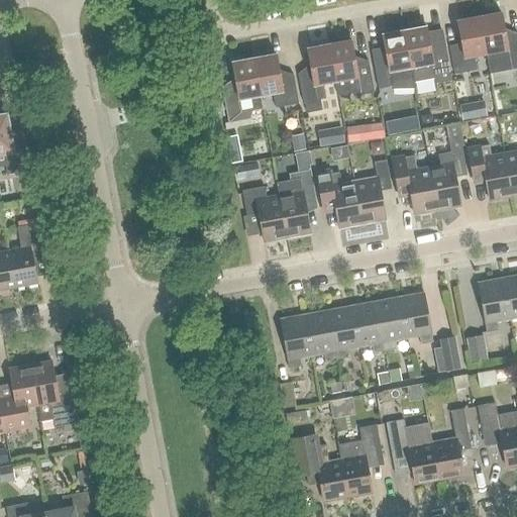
[(505,35),(501,13),(479,17),(486,55),(489,74),(516,69),(516,34),(516,33),(505,35)]
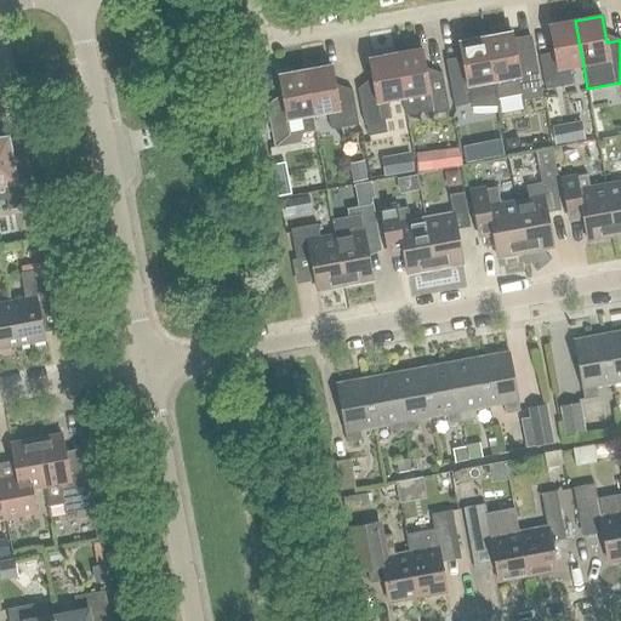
[(548,26),(553,53),(540,56),(546,90),(573,85),(569,68),(584,66),(575,21),(548,26)]
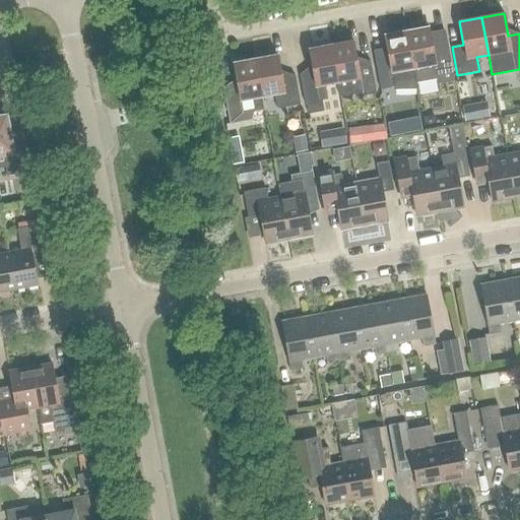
[(448,47),(433,50),(428,27),(406,31),(412,69),(413,68),(416,83),(437,79),(437,84),(454,81),(448,47)]
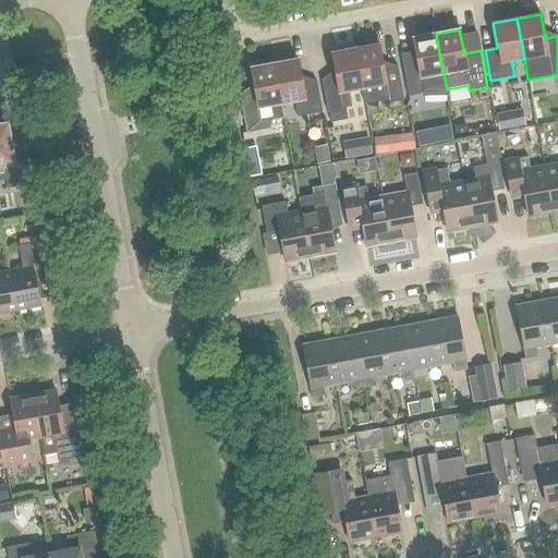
[(443,74),(436,34),(412,38),(416,62),(402,65),(408,97),(422,94),(423,97),(424,97),(447,97),(448,96),(447,89),(444,73),(443,74)]
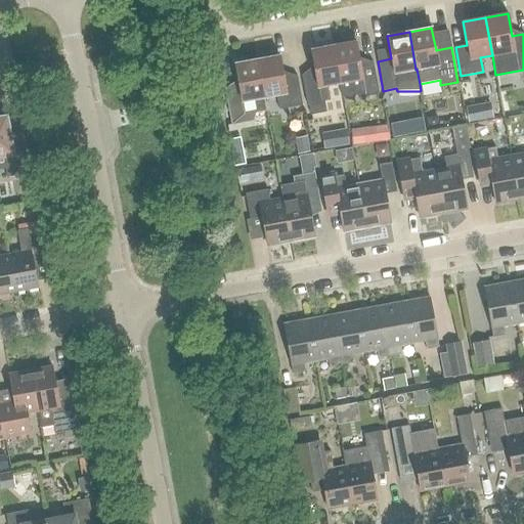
[(338,44),(333,45),(340,83),(342,98),(364,93),(365,97),(379,94),(373,62),(359,64),(355,41),(351,42),(350,38),(338,41),(338,44)]
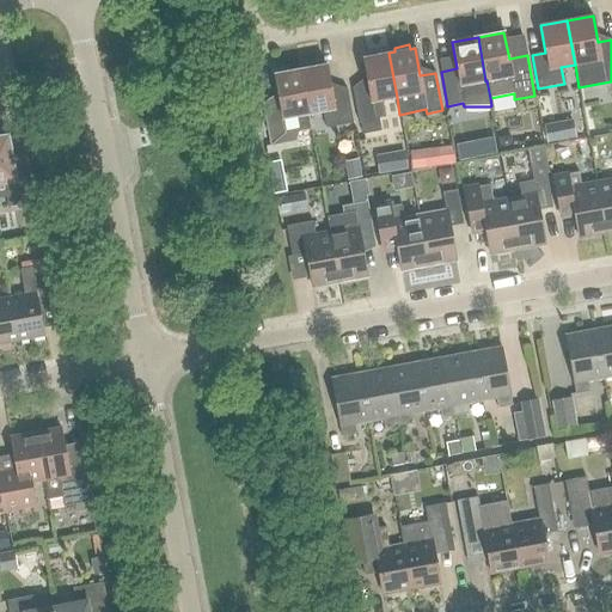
[(359,122),(360,122),(362,135),(381,132),(379,118),(386,117),(383,101),(397,97),(389,53),(362,57),(368,85),(353,87),(359,122)]
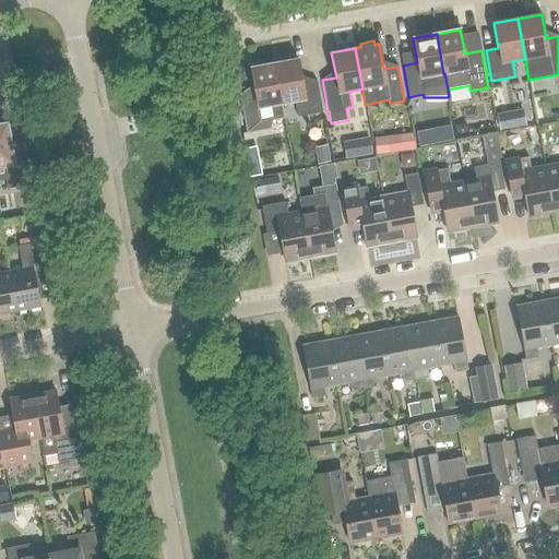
[(317,81),(302,84),(298,59),(274,63),(282,104),(295,102),(297,117),(322,113),(317,81)]
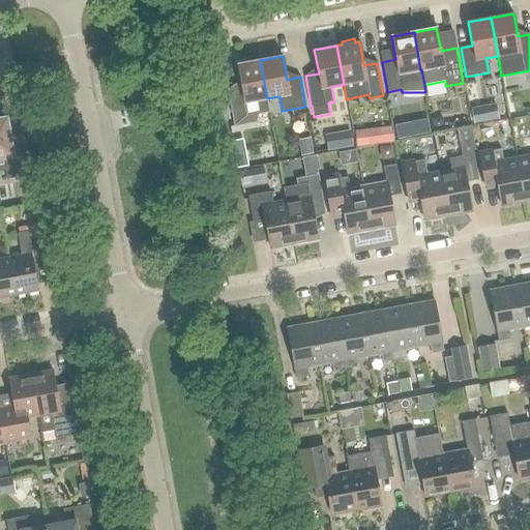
[(237,64),(241,87),(227,90),(234,126),(236,126),(236,125),(246,116),(269,112),(267,98),(260,60),(237,64)]
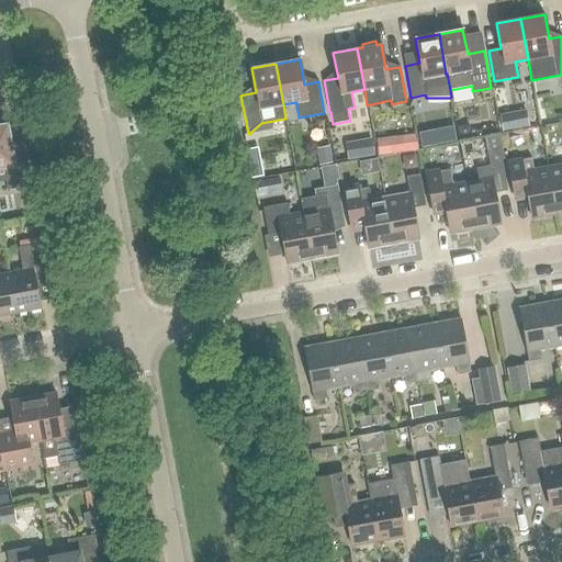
[(499,114),(503,132),(515,130),(512,112),(499,114)]
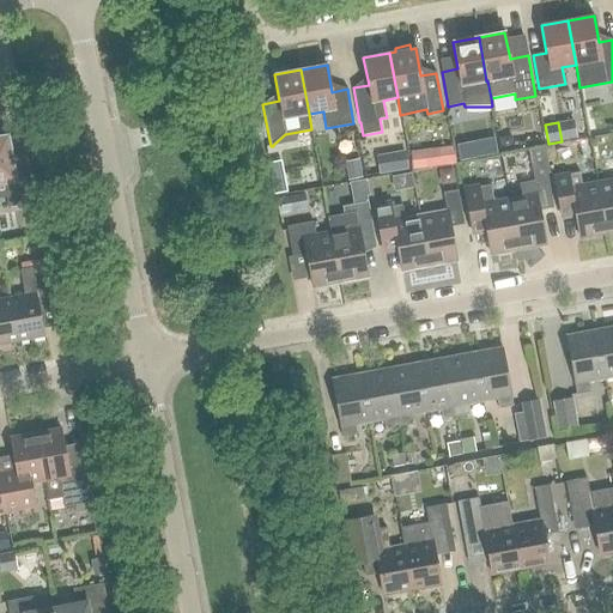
[(511,135),(498,138),(501,151),(514,149),(511,135)]
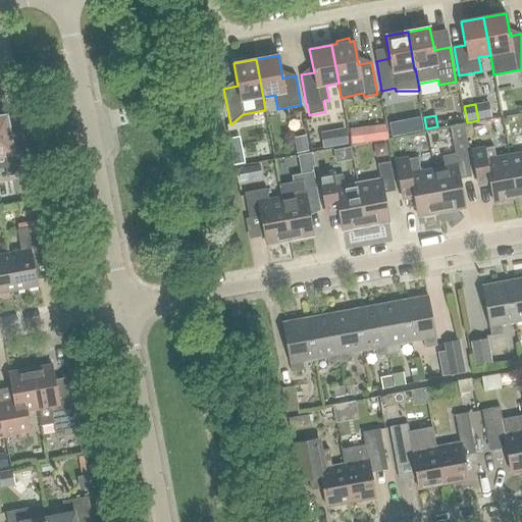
[(0,156),(3,156),(6,176),(30,172),(23,138),(10,141),(6,116),(0,116),(0,156)]
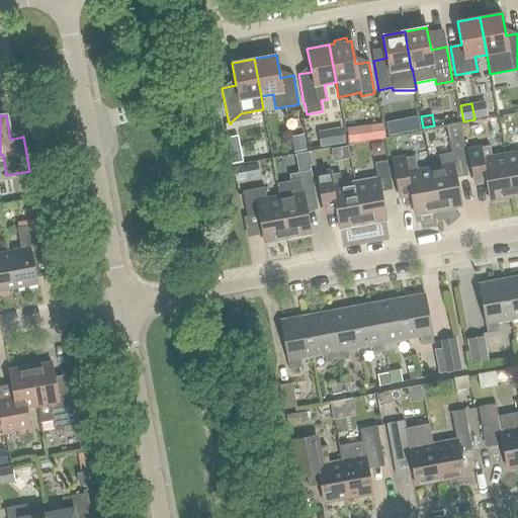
[(385,122),(389,137),(403,134),(400,119),(385,122)]
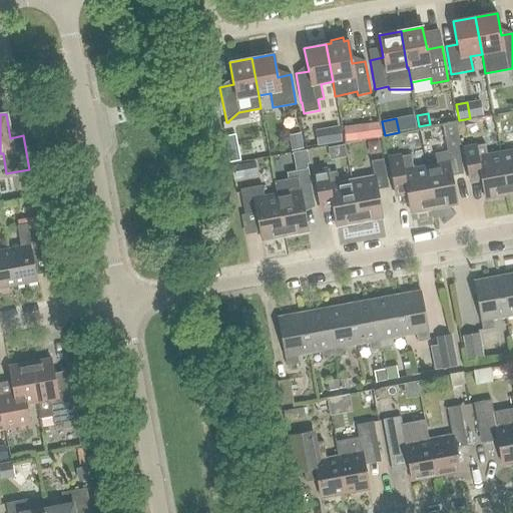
[(324,129),(326,144),(342,142),(340,126),(324,129)]
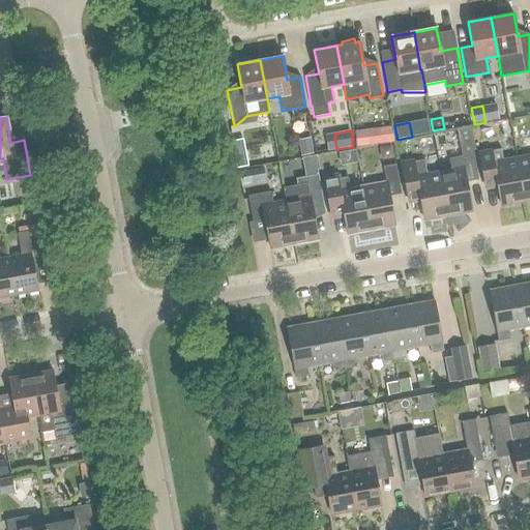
[(354,131),(356,147),(369,145),(366,130),(354,131)]
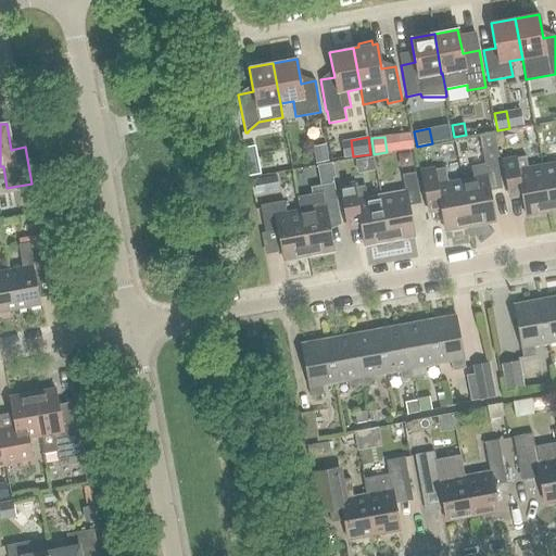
[(328,161),(326,144),(312,147),(315,164),(328,161)]
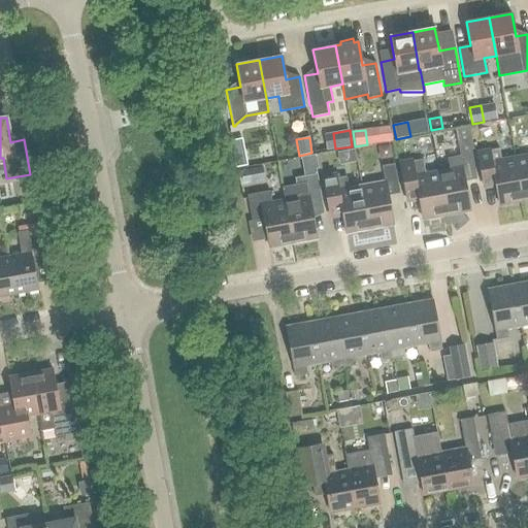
[(451,170),(438,172),(446,215),(469,210),(464,182),(476,179),(471,150),(473,150),(471,140),(458,143),(460,156),(449,158),(451,170)]
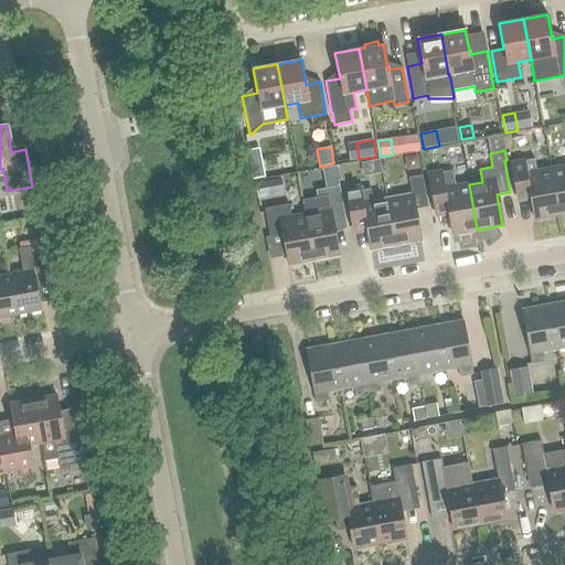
[(418,156),(404,158),(406,171),(420,169),(418,156)]
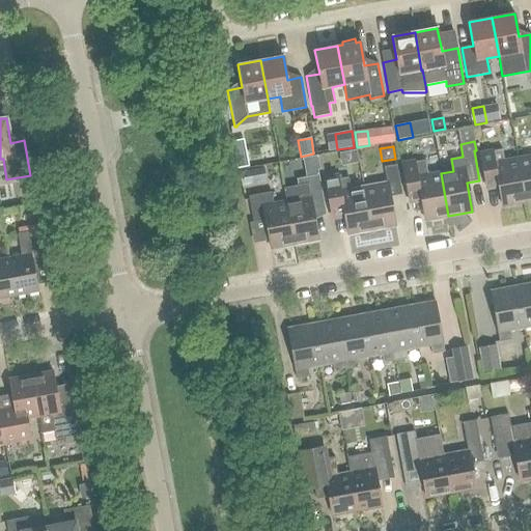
[(479,154),(484,179),(485,189),(498,187),(502,205),(526,201),(518,159),(504,162),(502,149),(479,154)]
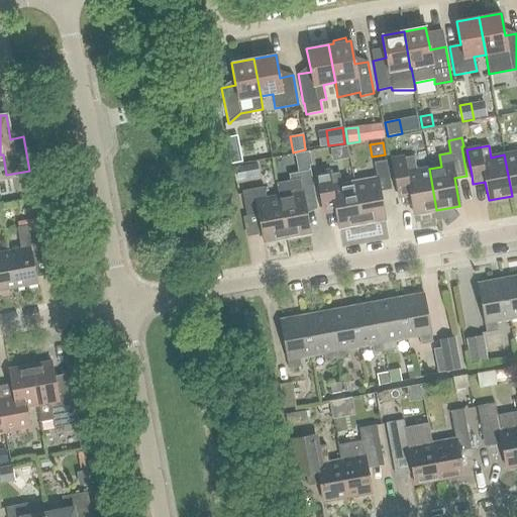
[(229,151),(231,164),(241,162),(239,149),(229,151)]
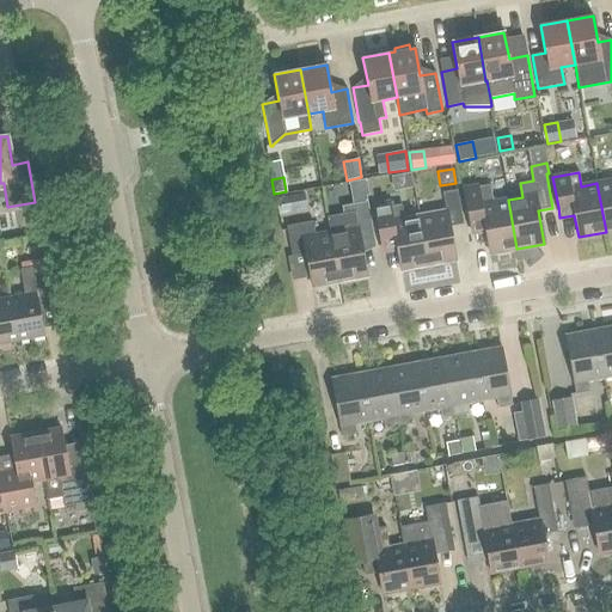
[(611,181),(597,183),(606,232),(611,230),(611,181)]
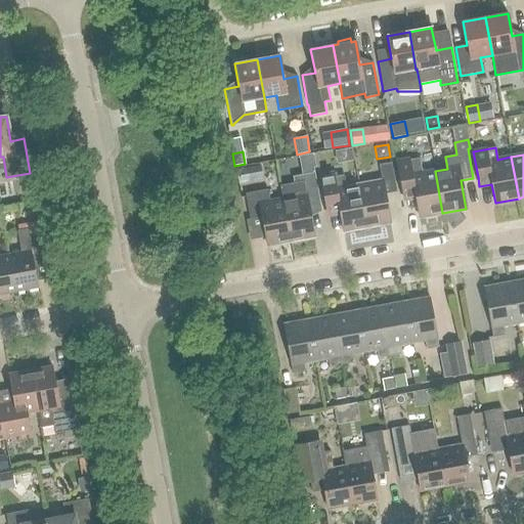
[(420,159),(408,161),(408,160),(396,162),(403,200),(416,198),(419,217),(442,213),(435,171),(422,174),(420,159)]
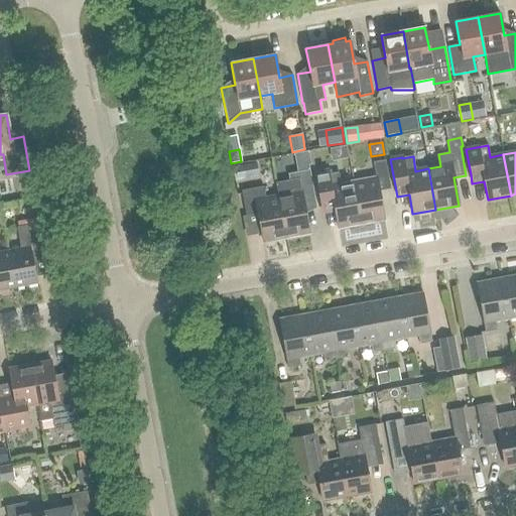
[(384,219),(382,211),(379,191),(391,189),(385,160),(373,162),(376,178),(354,182),(361,224),(384,219)]
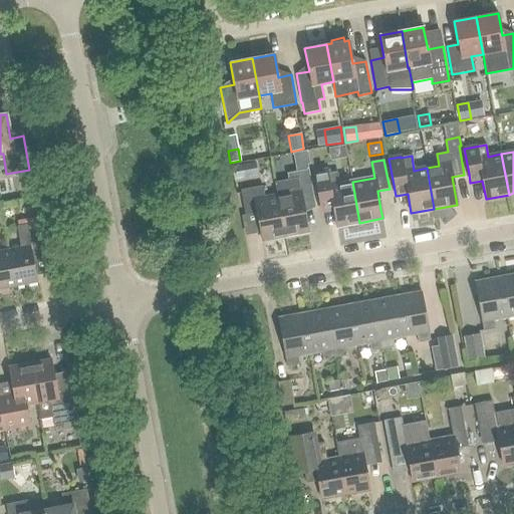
[(242,165),(232,167),(234,181),(244,179),(242,165)]
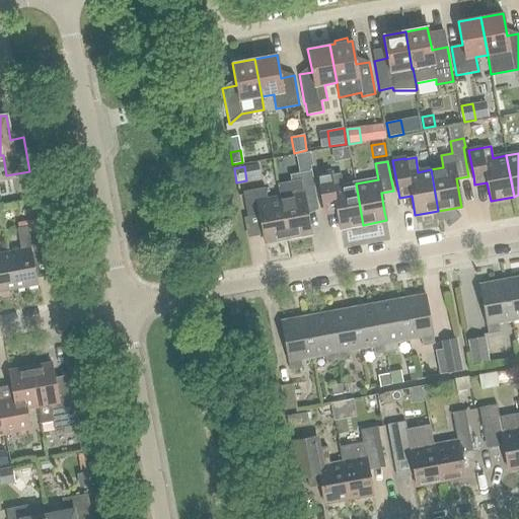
[(278,188),(280,198),(283,212),(288,238),(310,234),(305,207),(317,205),(311,171),(289,175),(291,184),(278,188)]
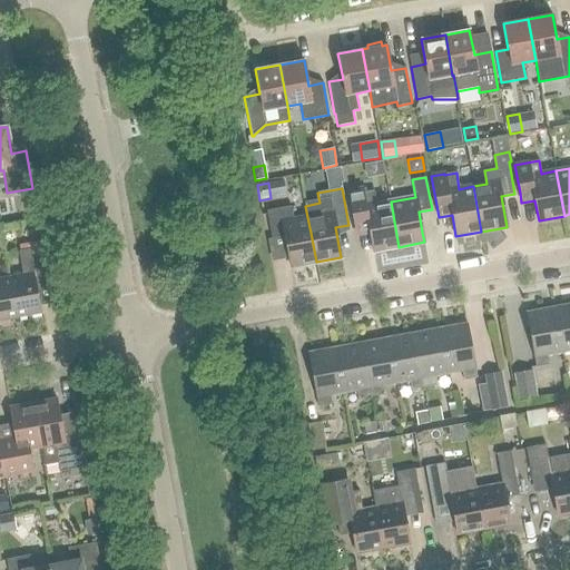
[(373,190),(363,193),(362,189),(349,192),(354,224),(367,220),(373,252),(399,247),(391,202),(376,204),(373,190)]
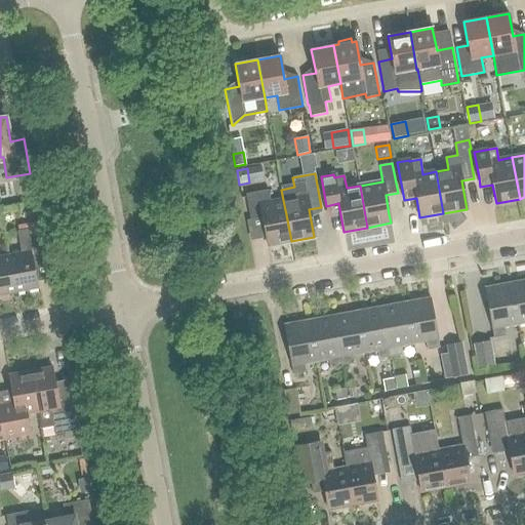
[(261,217),(268,246),(291,241),(286,214),(283,200),(270,202),(268,190),(245,195),(250,219),(261,217)]
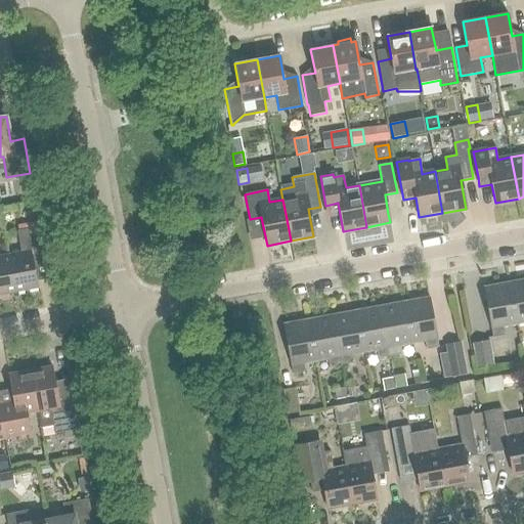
[(22,252),(8,254),(15,292),(38,288),(33,262),(47,260),(41,227),(17,231),(22,252)]
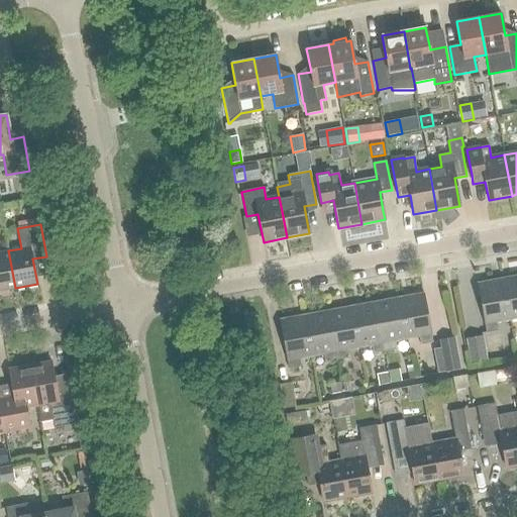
[(0,291),(15,288),(8,250),(0,251),(0,291)]
